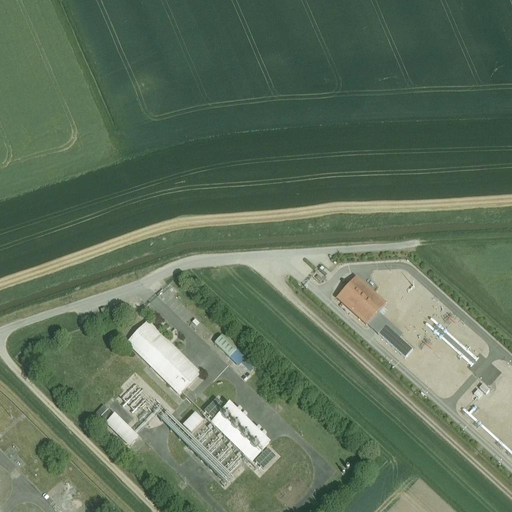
[(387,305),(358,278),(338,300),(367,326),(368,325),(376,316),(387,305)]
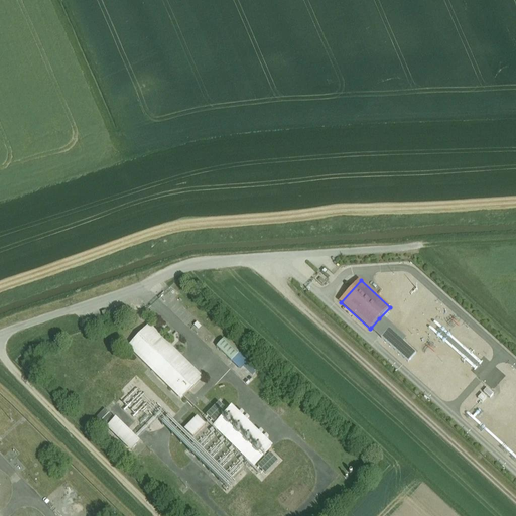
[(379,318),(371,328),(409,362),(417,353),(379,318)]
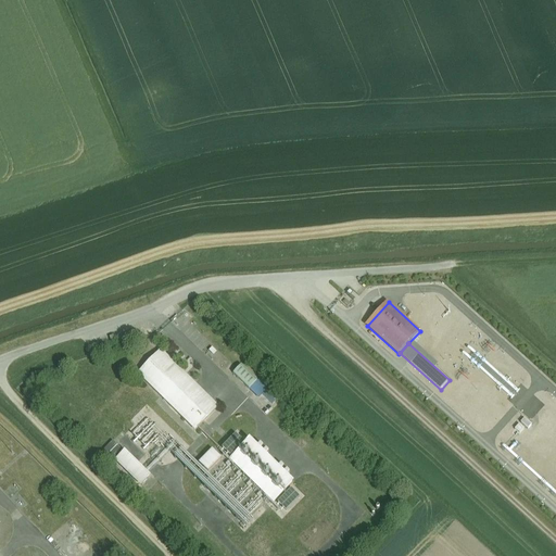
[(218,404),(162,349),(140,371),(196,427),(218,404)]
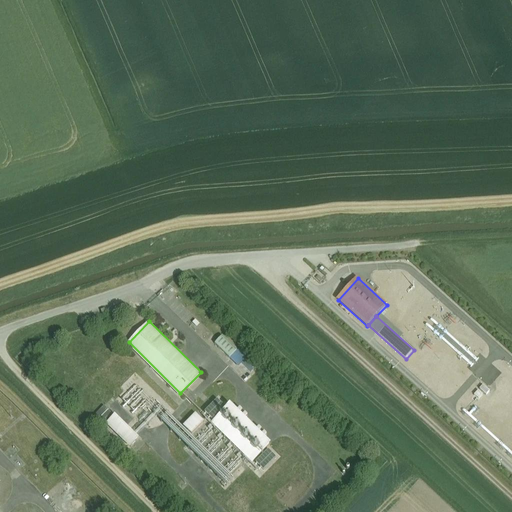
[(244,361),(245,361),(247,359),(223,334),(214,342),(238,366),(244,361)]
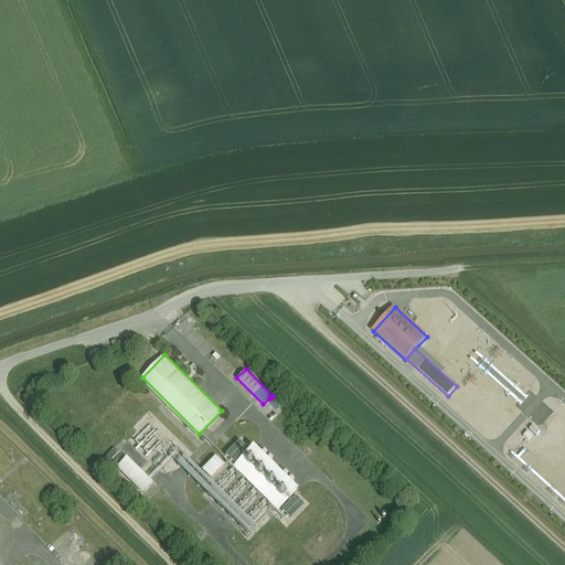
[(540,433),(533,427),(529,430),(536,437),(540,433)]
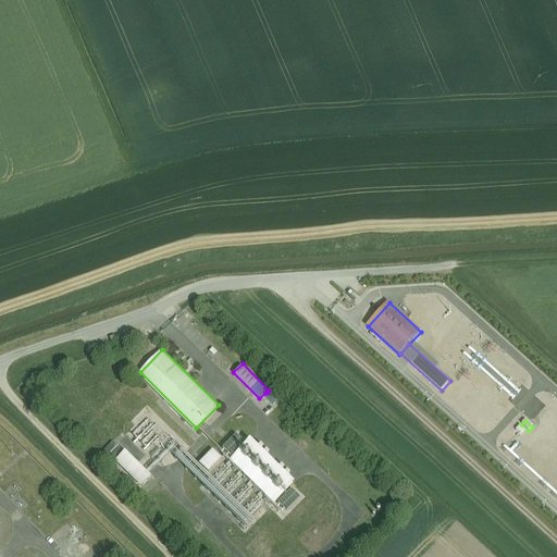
[(520,426),(516,431),(521,435),(525,431),(520,426)]
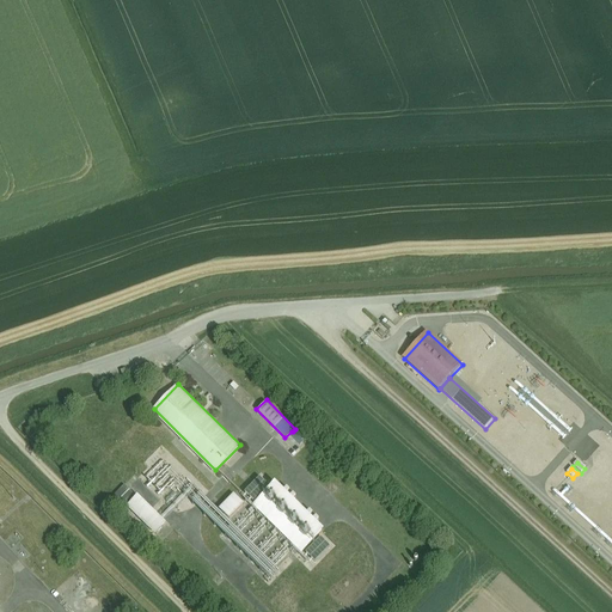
[(325,527),(279,482),(254,508),(300,554),(325,527)]
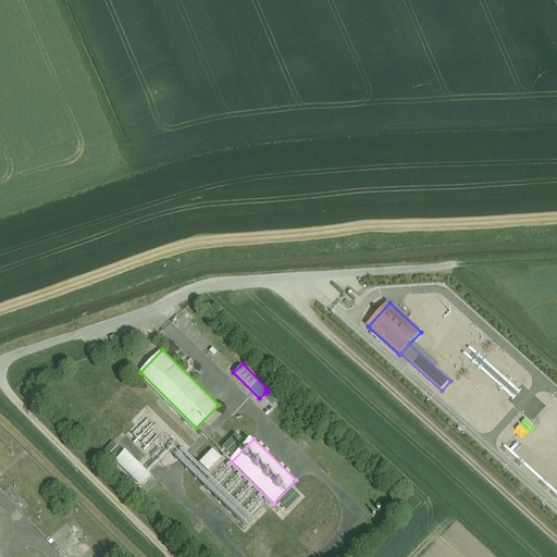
[(111,440),(103,454),(112,458),(120,445),(111,440)]
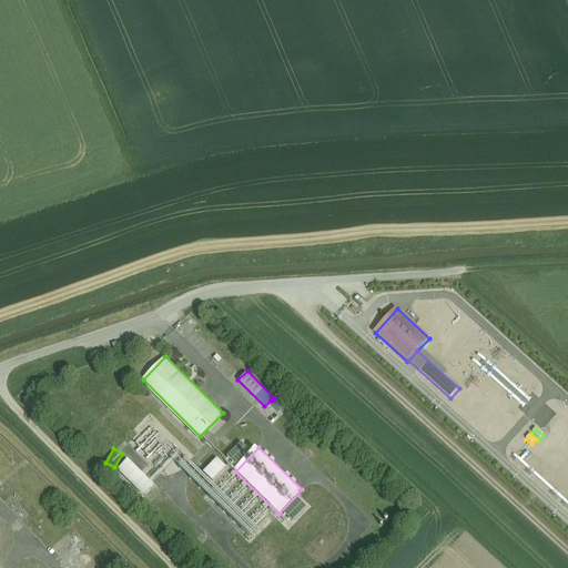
[(216,457),(202,472),(212,482),(226,467),(216,457)]
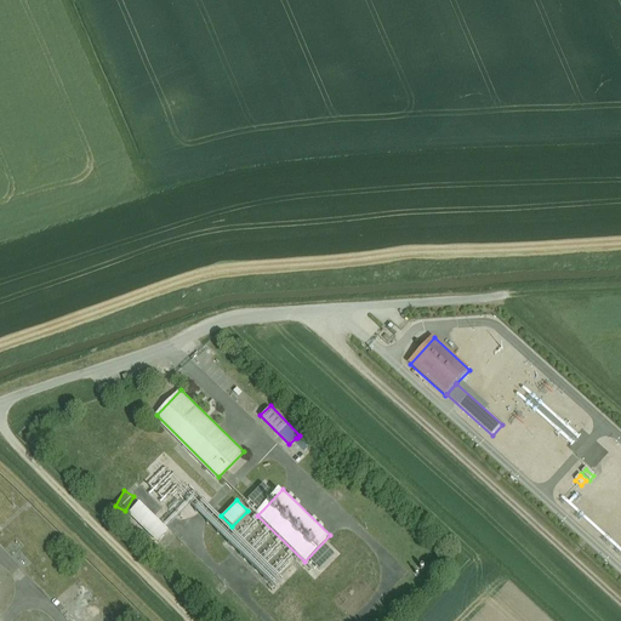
[(169,530),(140,502),(127,514),(157,543),(169,530)]
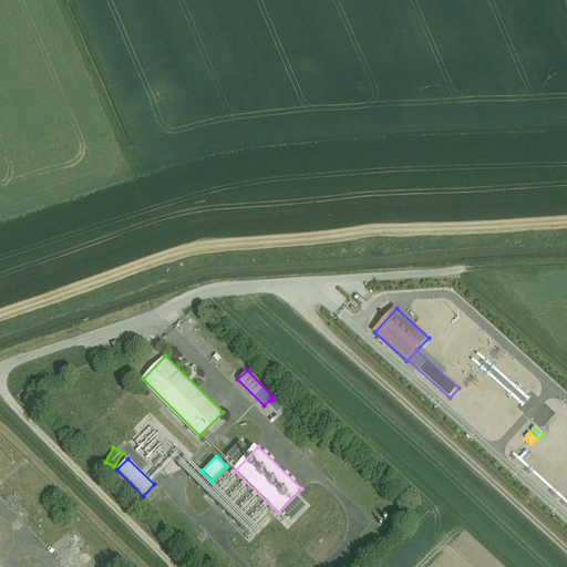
[(88,547),(75,556),(80,562),(92,553),(88,547)]
